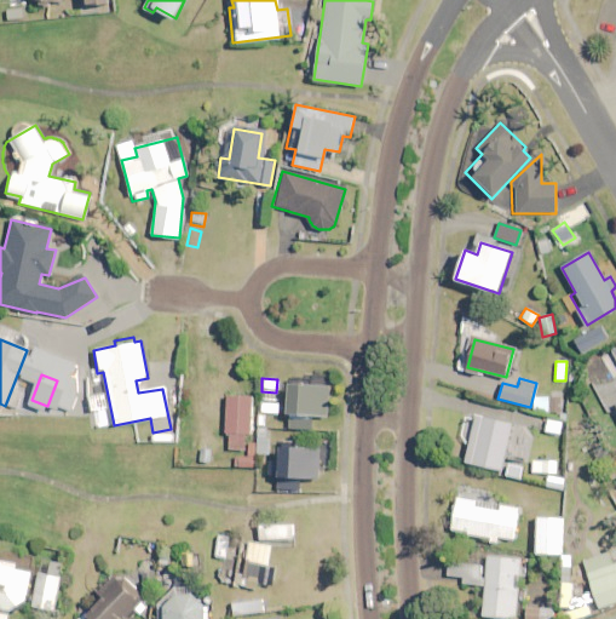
[(328,385),(289,385),(288,429),(311,429),(311,417),(328,417),(328,385)]
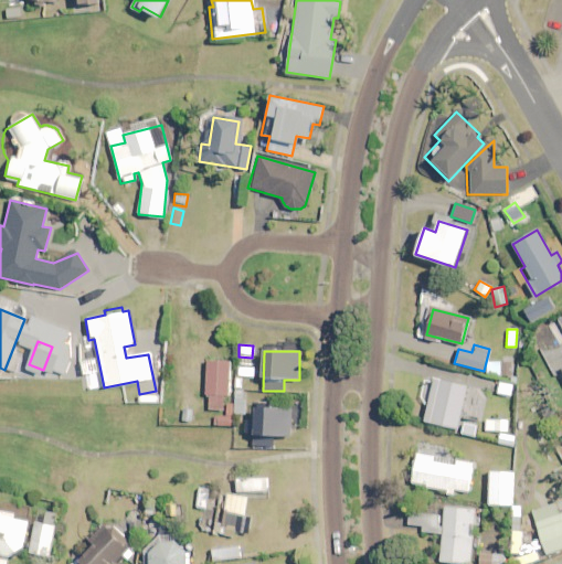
[(233,415),(233,400),(229,400),(230,361),(207,360),(204,396),(208,396),(208,412),(214,412),(214,426),(232,427),(233,415)]
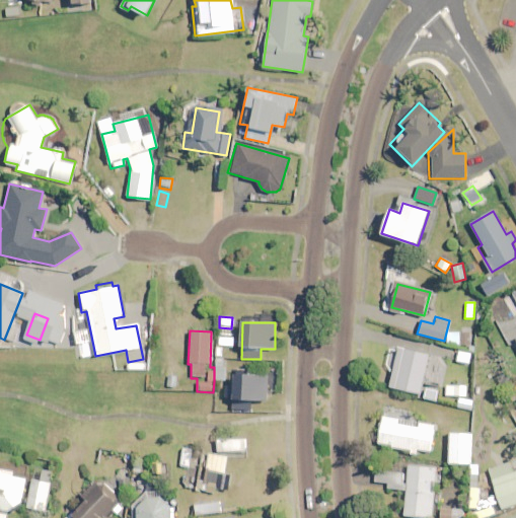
[(461,333),(447,330),(446,345),(459,346),(461,333)]
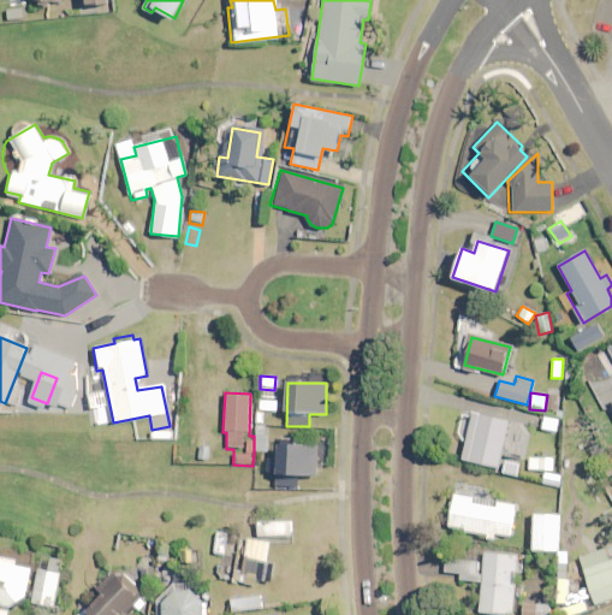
[(255,424),(261,424),(262,412),(274,412),(275,401),(255,400),(255,424)]
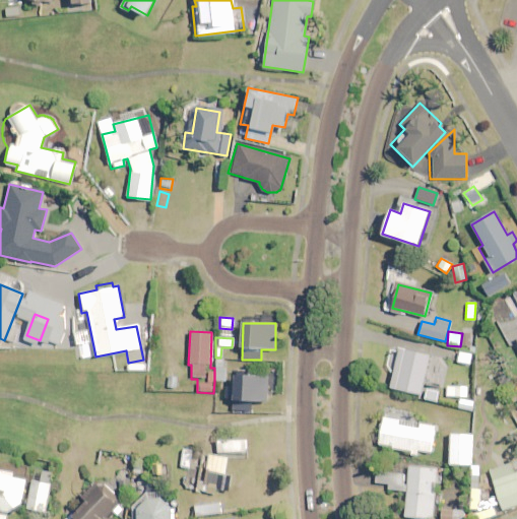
[(398,348),(390,388),(422,394),(421,400),(440,404),(442,393),(438,392),(441,381),(425,378),(430,354),(398,348)]
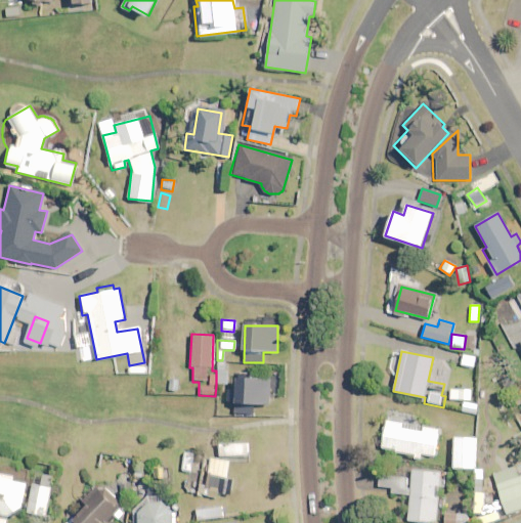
[(216,371),(216,385),(228,385),(229,369),(226,369),(226,361),(217,361),(216,371)]
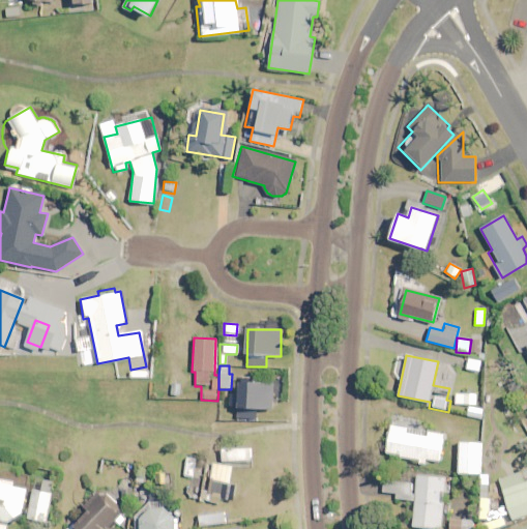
[(273,383),(238,381),(237,408),(272,410),(273,383)]
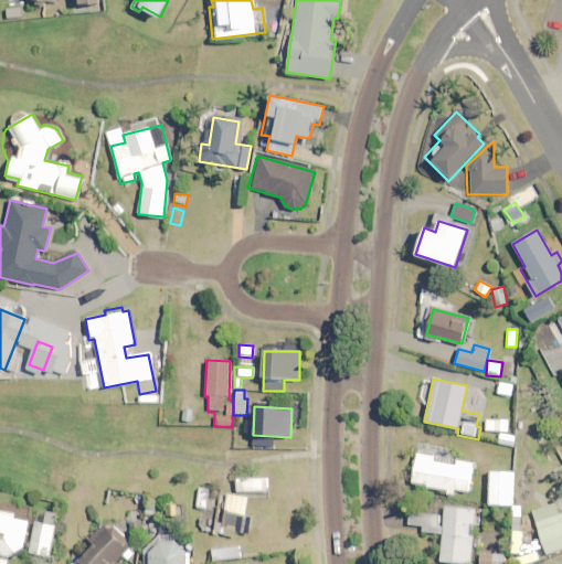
[(192,422),(192,410),(180,408),(180,421),(192,422)]
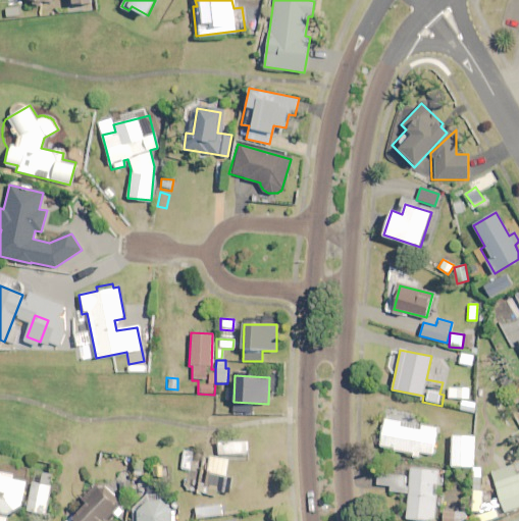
[(468,385),(449,384),(448,397),(467,399),(468,385)]
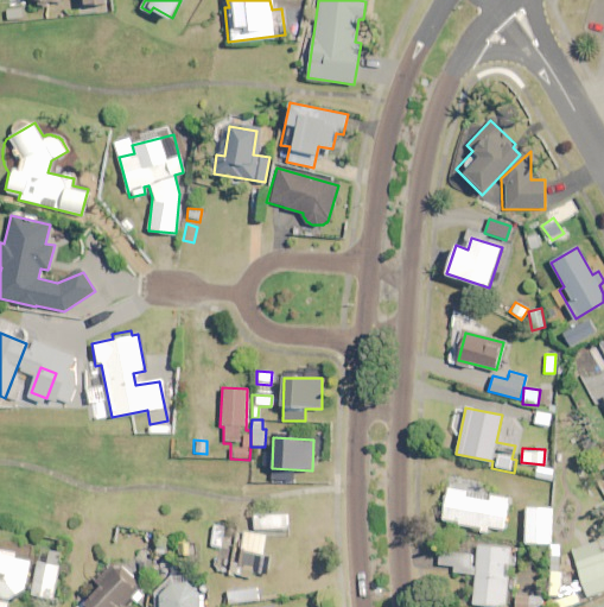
[(468,484),(449,480),(442,520),(503,531),(508,497),(487,493),(488,486),(468,484)]
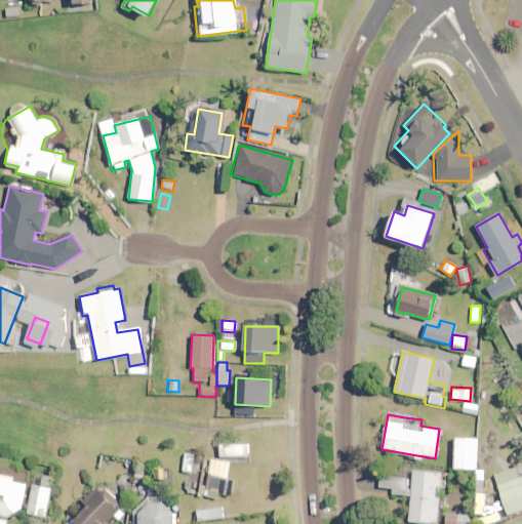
[(476,437),(454,436),(453,469),(475,470),(476,437)]
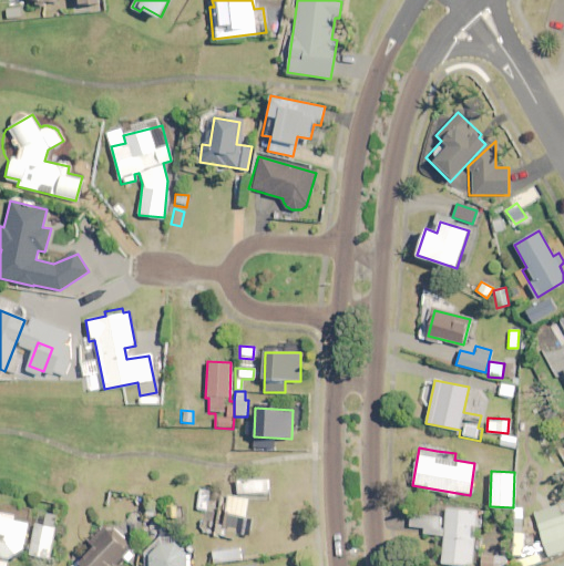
[(234,477),(223,476),(222,491),(232,492),(234,477)]
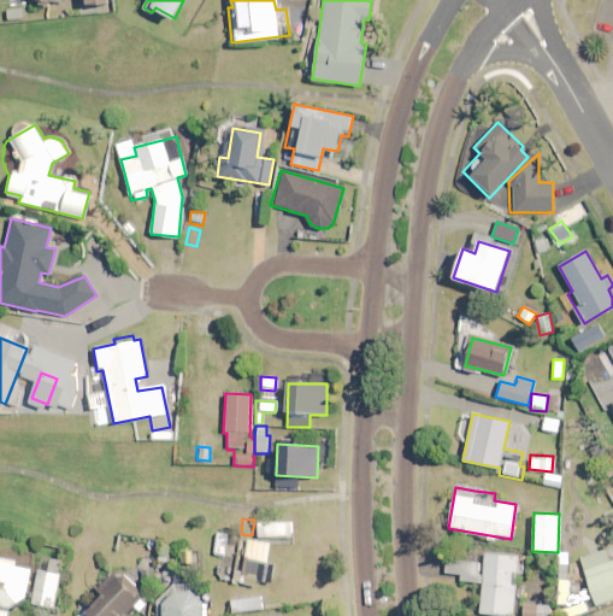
[(257,520),(257,538),(292,538),(292,520),(257,520)]
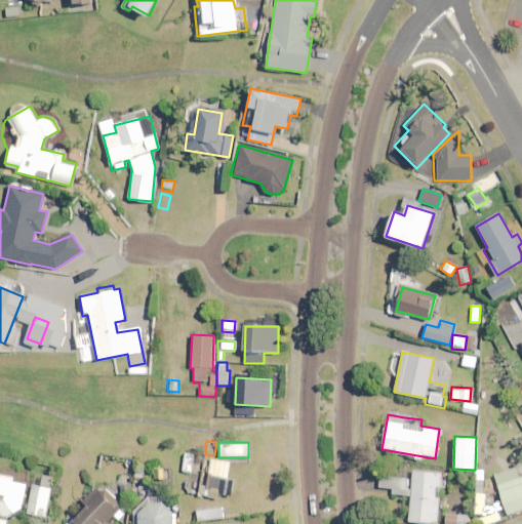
[(192,453),(184,452),(182,472),(190,472),(192,453)]
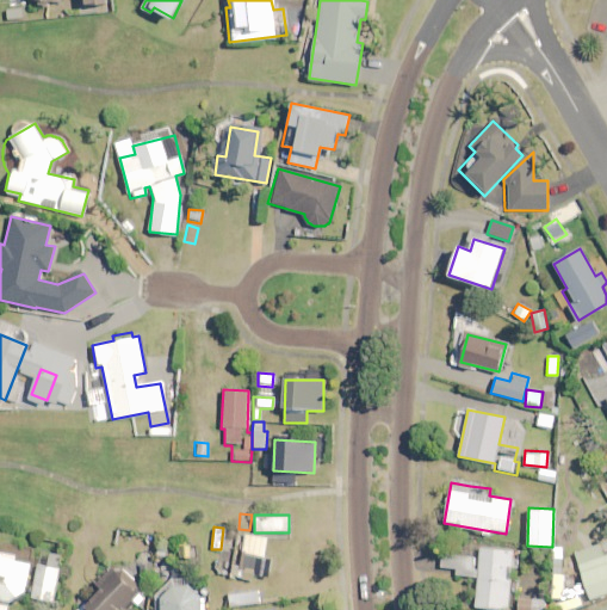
[(268,574),(272,558),(264,556),(267,538),(245,534),(235,577),(252,580),(253,575),(259,577),(260,572),(268,574)]
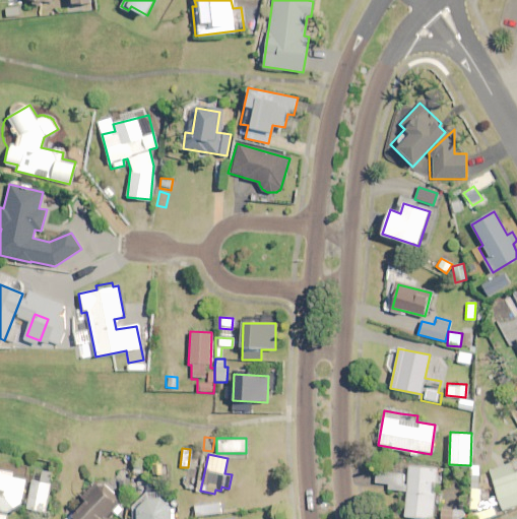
[(165,461),(152,462),(152,474),(165,473),(165,461)]
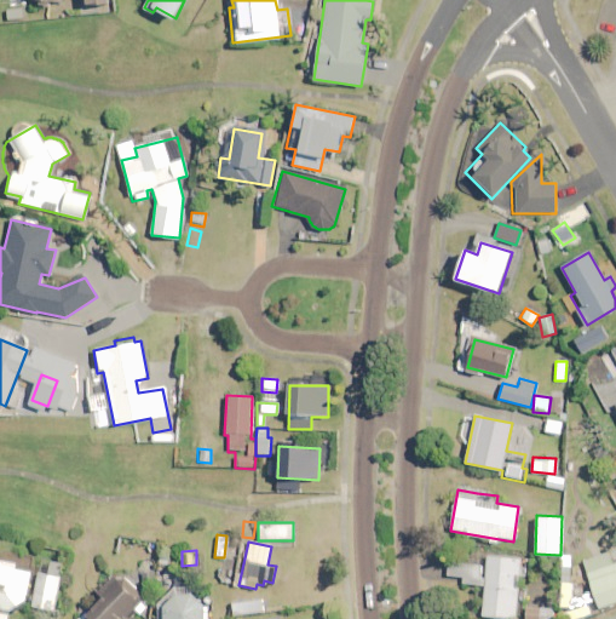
[(569,584),(570,555),(560,555),(560,583),(569,584)]
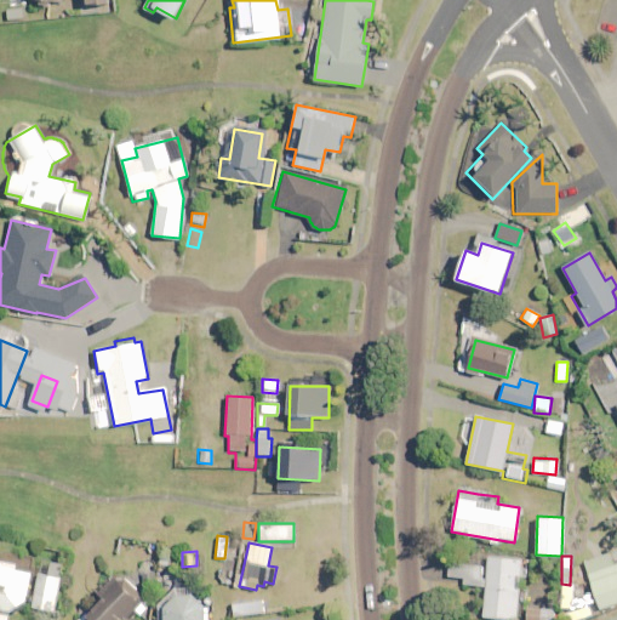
[(516,619),(516,598),(519,559),(487,557),(484,618),(516,619)]
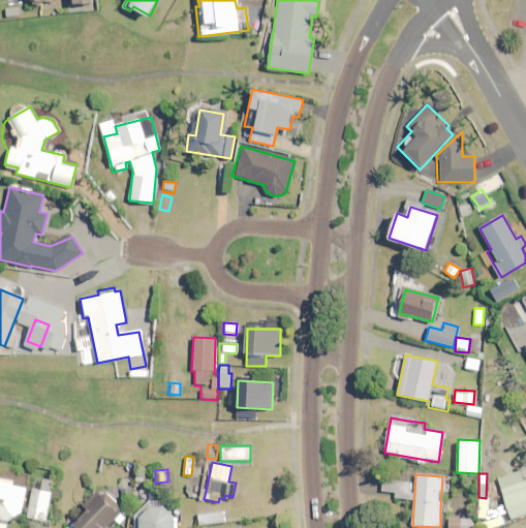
[(525,480),(520,483),(518,474),(500,480),(502,489),(487,494),(493,514),(505,509),(509,520),(525,514),(525,480)]
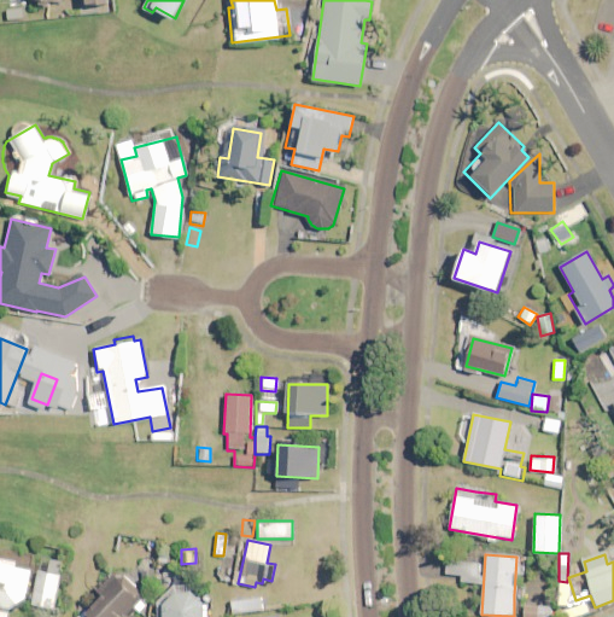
[(7,616),(10,607),(24,598),(30,569),(13,566),(15,562),(0,559),(0,616),(7,616)]
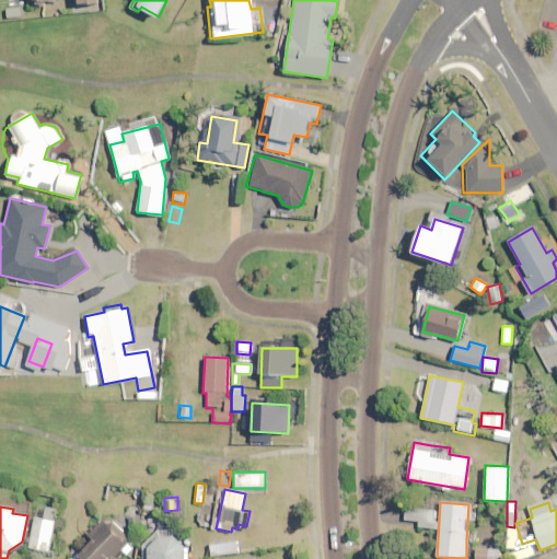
[(123,522),(113,512),(66,558),(124,558),(135,548),(128,543),(131,539),(118,526),(123,522)]
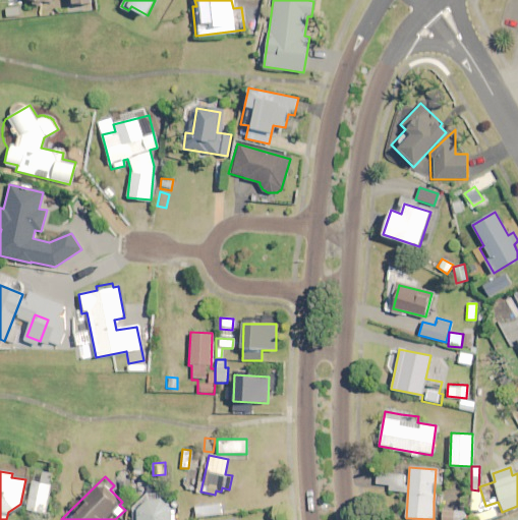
[(50,484),(32,481),(26,510),(46,513),(50,484)]
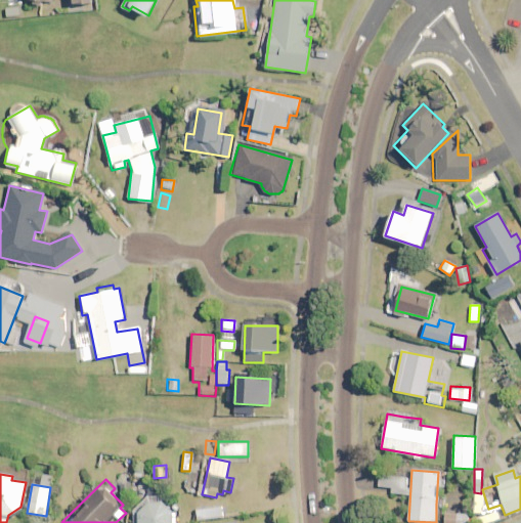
[(173,522),(173,513),(160,497),(143,497),(134,511),(133,522),(173,522)]
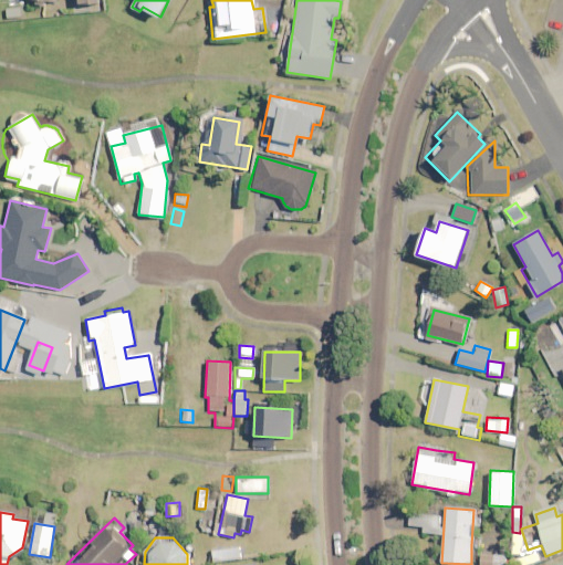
[(231,557),(228,548),(212,554),(215,563),(231,557)]
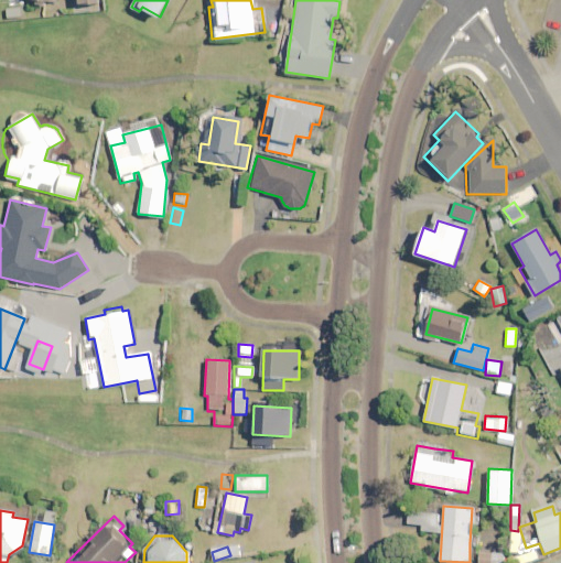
[(478,551),(477,562),(504,562),(505,553),(478,551)]
